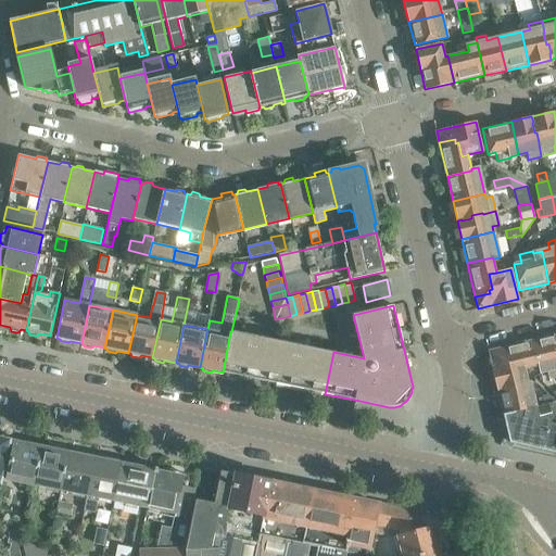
[(333,352),(231,331),(230,331),(223,373),(325,394),(333,352)]
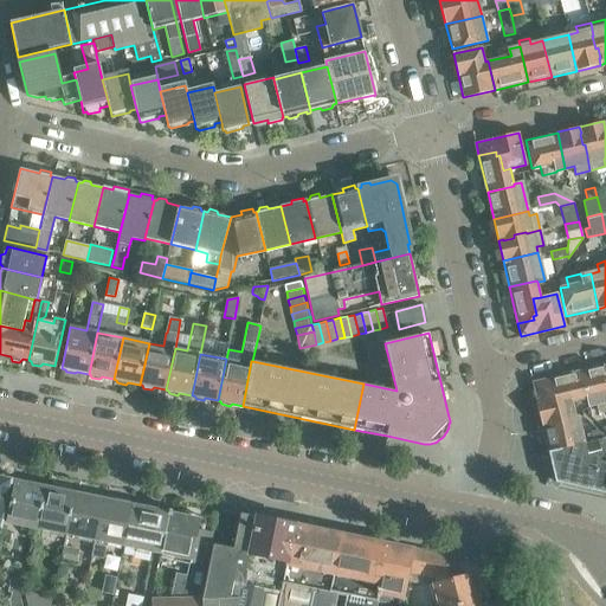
[(581,371),(588,398),(590,407),(595,406),(598,412),(605,410),(605,380),(605,381),(603,371),(605,371),(603,366),(581,371)]
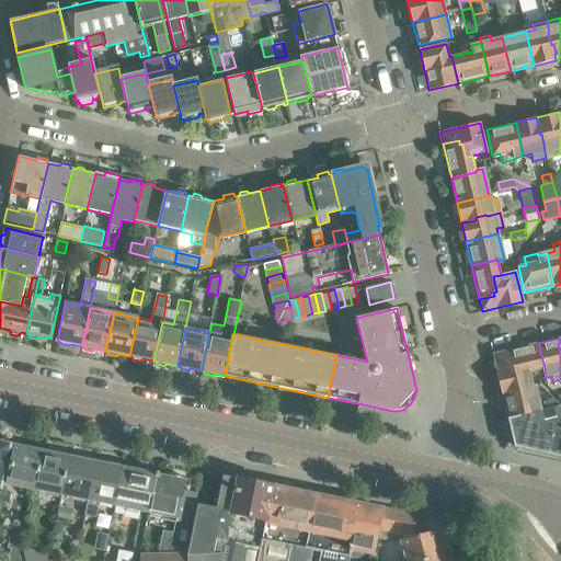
[(538,343),(504,351),(507,367),(514,366),(515,371),(527,368),(528,373),(545,368),(538,343)]
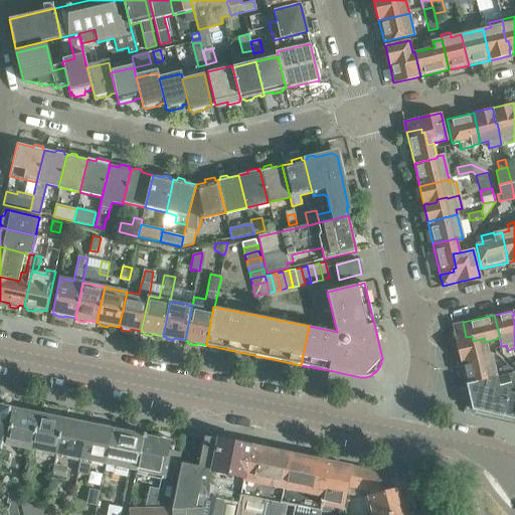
[(461,362),(488,356),(485,342),(484,338),(473,341),(472,336),(466,337),(463,322),(453,325),(456,340),(455,340),(461,362)]
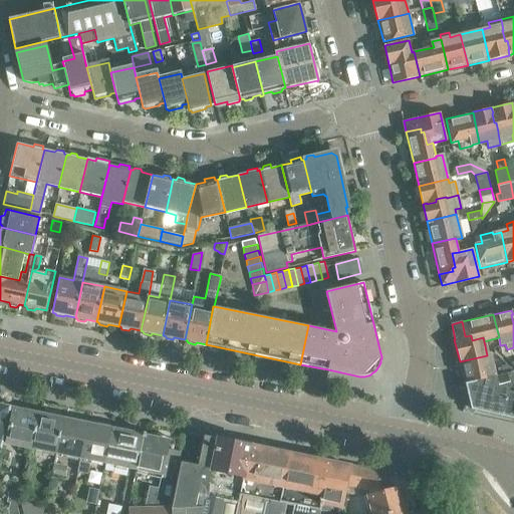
[(491,354),(487,355),(460,361),(465,383),(496,375),(491,354)]
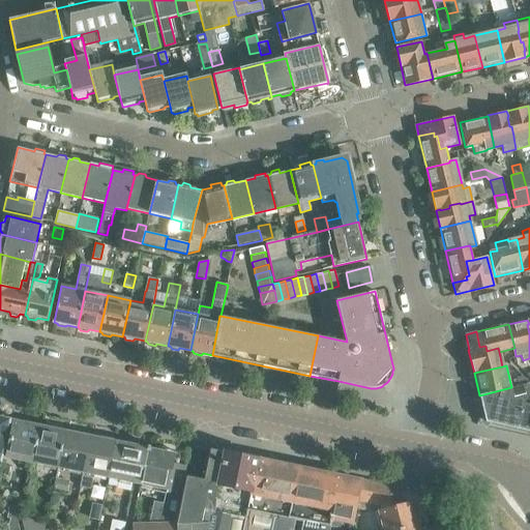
[(522,376),(514,378),(517,386),(518,386),(529,383),(522,376)]
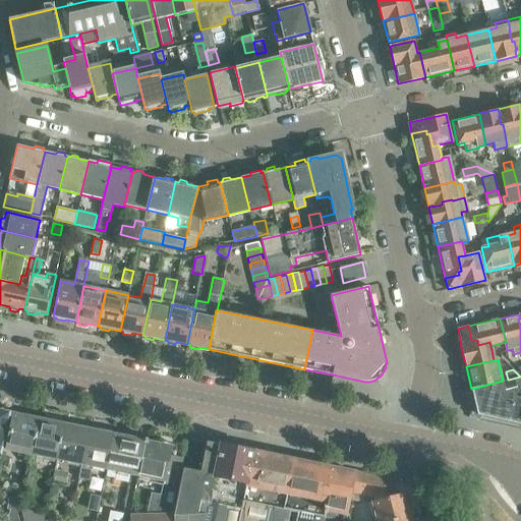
[(508,380),(503,381),(471,389),(476,411),(480,415),(511,423),(520,425),(520,391),(518,392),(511,390),(509,380),(508,380)]
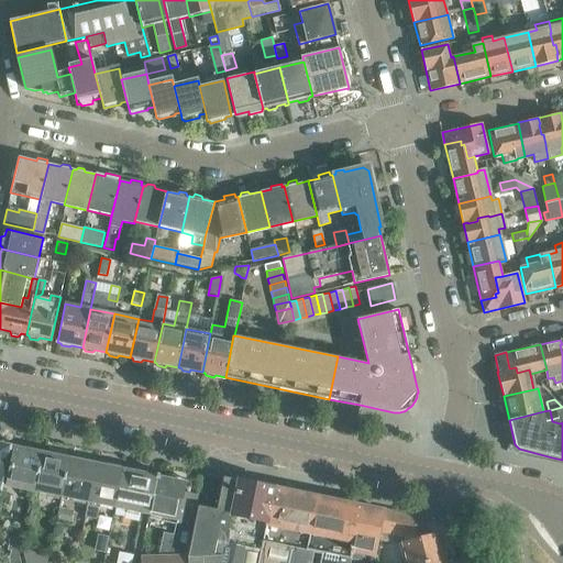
[(0,495),(11,445),(8,445),(9,442),(0,440),(0,495)]
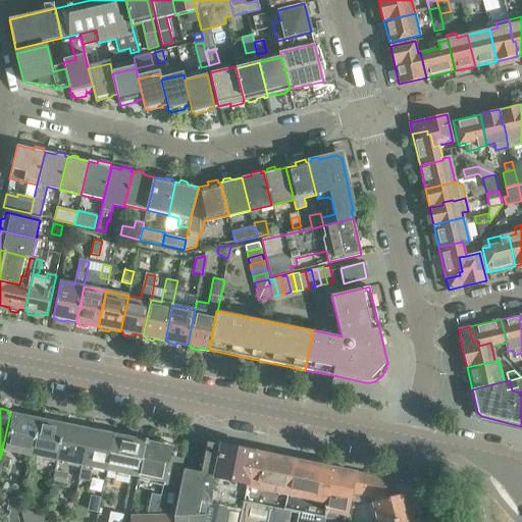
[(32,454),(39,420),(40,416),(28,414),(28,417),(14,415),(6,452),(31,457),(32,454)]
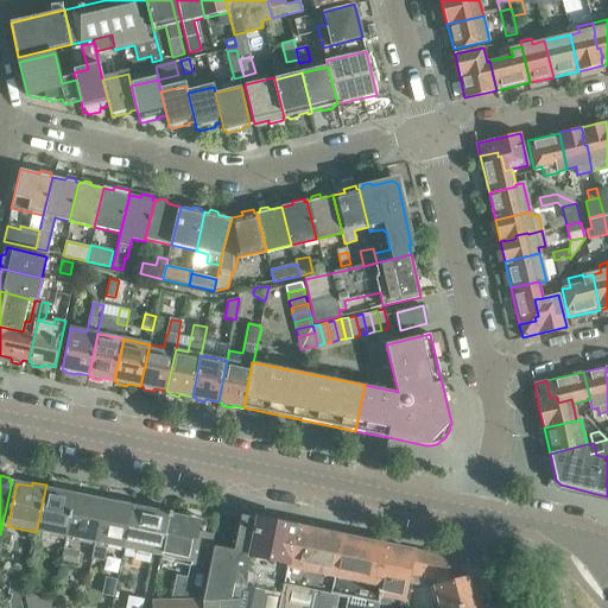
[(67,536),(75,495),(73,495),(74,491),(61,488),(59,492),(45,489),(37,529),(67,536)]
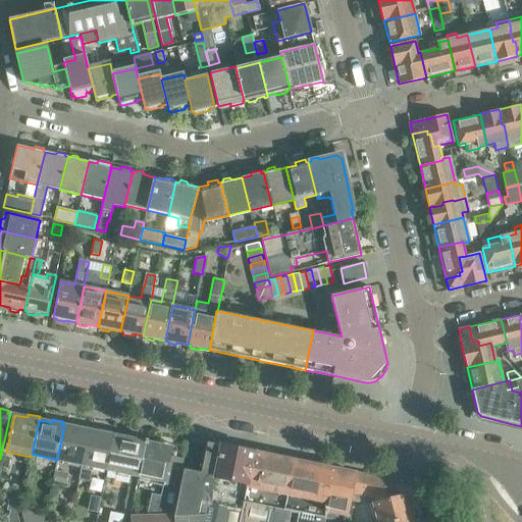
[(75,427),(64,425),(57,460),(82,465),(89,430),(88,430),(88,426),(75,424),(75,427)]
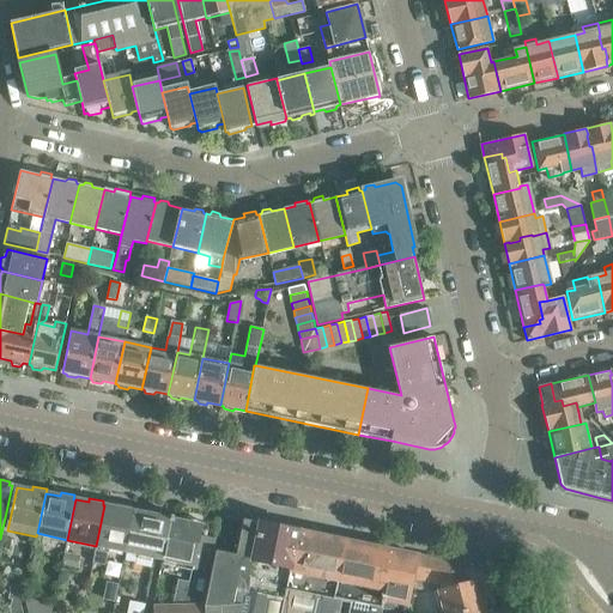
[(117,509),(104,505),(96,546),(91,564),(104,568),(108,548),(125,552),(134,511),(132,511),(132,507),(119,504),(117,509)]
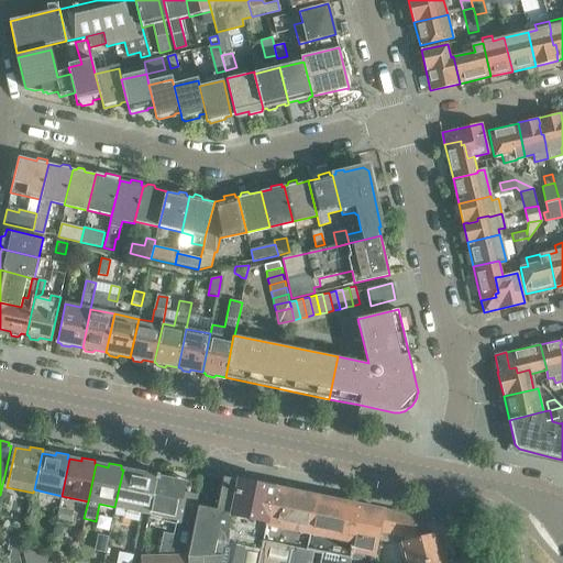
[(142,512),(150,475),(147,475),(147,471),(134,468),(134,472),(123,470),(114,507),(142,512)]
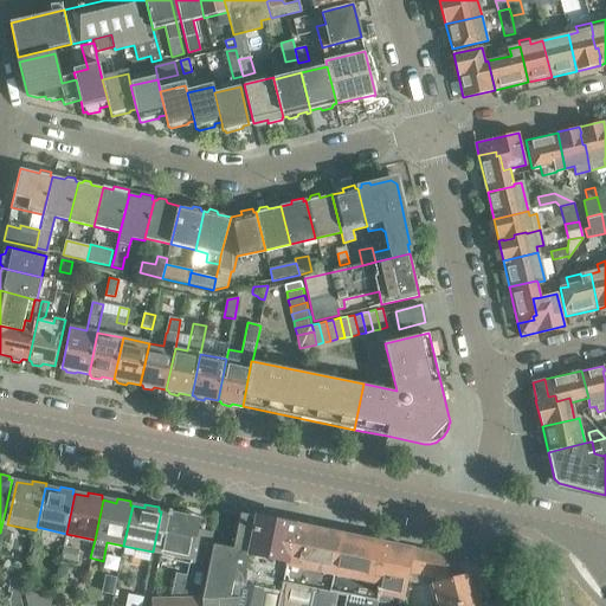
[(184,513),(182,516),(172,514),(173,510),(169,509),(168,513),(160,553),(189,560),(186,577),(175,574),(171,599),(150,600),(148,605),(238,605),(257,517),(242,514),(236,545),(233,543),(232,548),(213,545),(213,549),(208,548),(211,534),(197,532),(199,520),(198,520),(198,515),(184,513)]
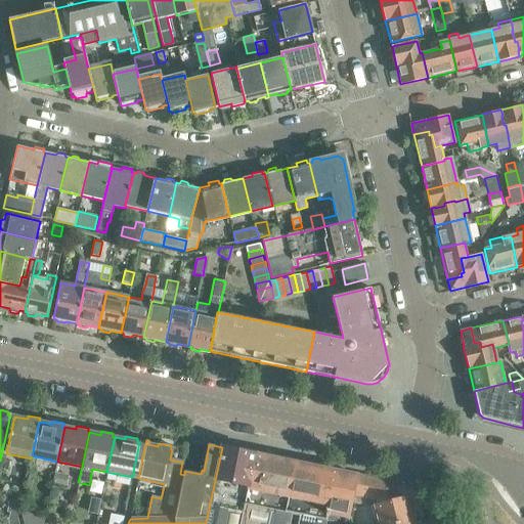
[(241,523),(255,454),(256,454),(222,447),(206,523),(241,523)]
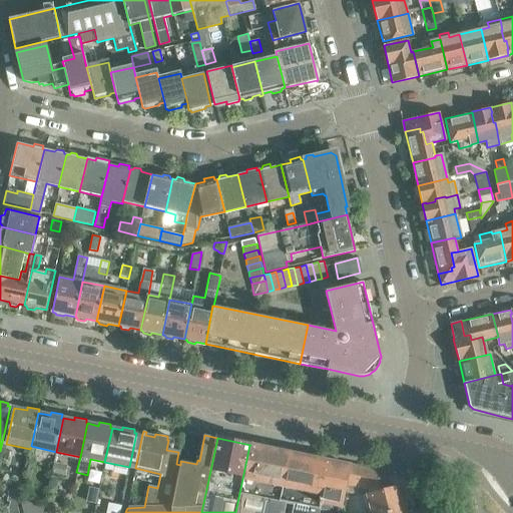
[(235,512),(318,512),(320,509),(330,462),(249,445),(235,512)]
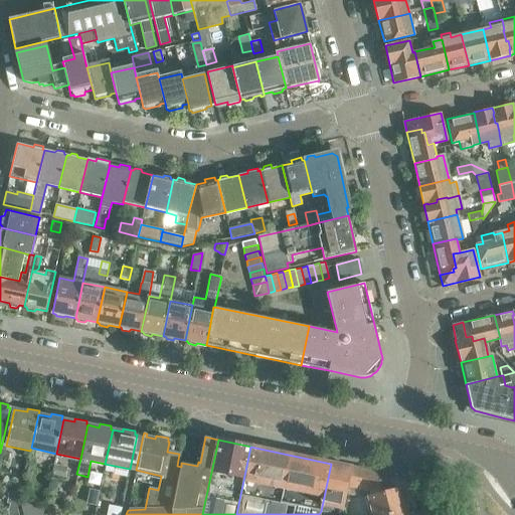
[(67,467),(53,464),(51,476),(65,478),(67,467)]
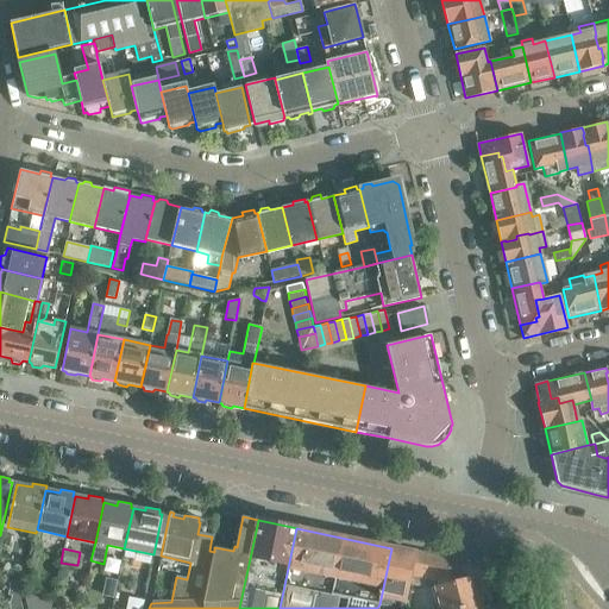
[(393,597),(405,600),(408,584),(413,553),(391,548),(380,604),(390,607),(393,597)]
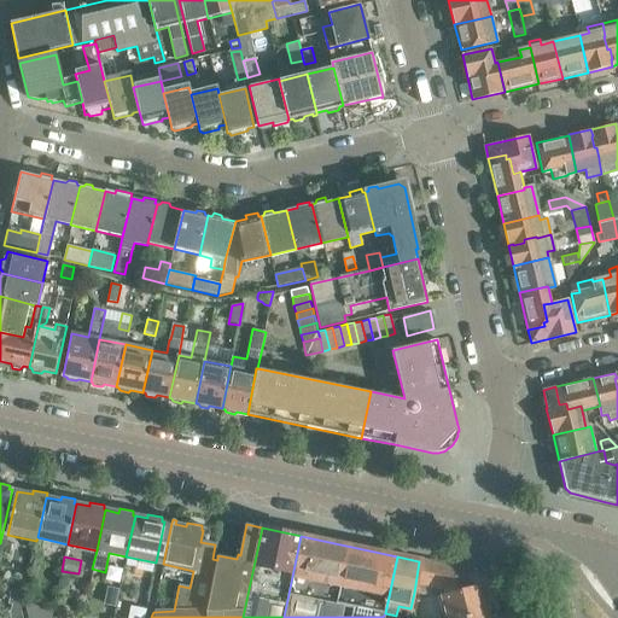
[(420,559),(419,561),(414,593),(430,595),(431,587),(445,590),(448,596),(441,599),(444,612),(445,612),(447,617),(474,617),(482,617),(489,614),(488,608),(490,605),(488,598),(484,595),(481,586),(468,589),(462,569),(420,559)]
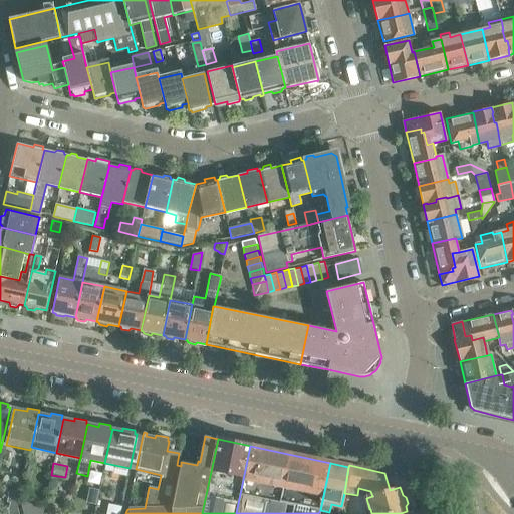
[(11,477),(9,491),(21,493),(24,479),(11,477)]
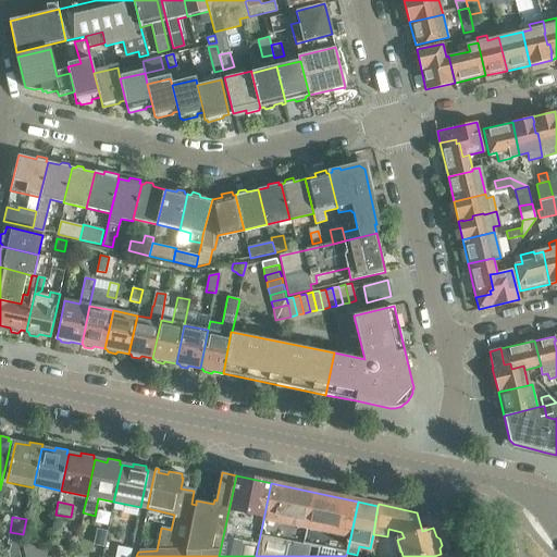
[(108,532),(100,530),(97,546),(104,547),(108,532)]
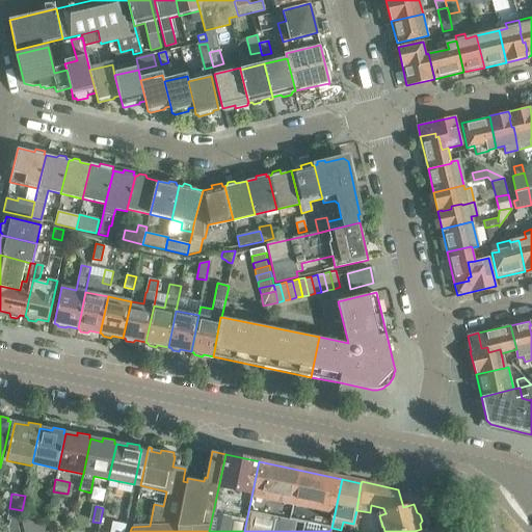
[(9,508),(7,519),(9,519),(18,521),(20,521),(21,519),(22,510),(9,508)]
